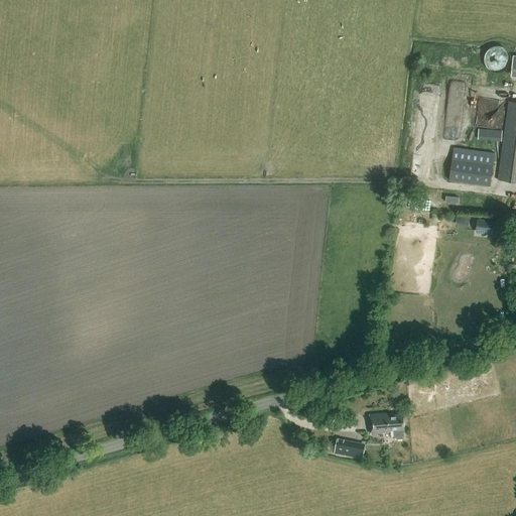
[(485,56),(484,59),(485,61),(485,65),(486,67),(488,69),(490,70),(492,72),(494,73),(497,73),(499,73),(502,73),(504,72),(506,70),(508,69),(509,67),(510,65),(511,61),(511,59),(511,56),(510,54),(509,52),(508,50),(506,48),(504,47),(502,46),(499,45),(497,45),(494,46),(492,47),(490,48),(488,50),(486,52),(485,54),(485,56)]
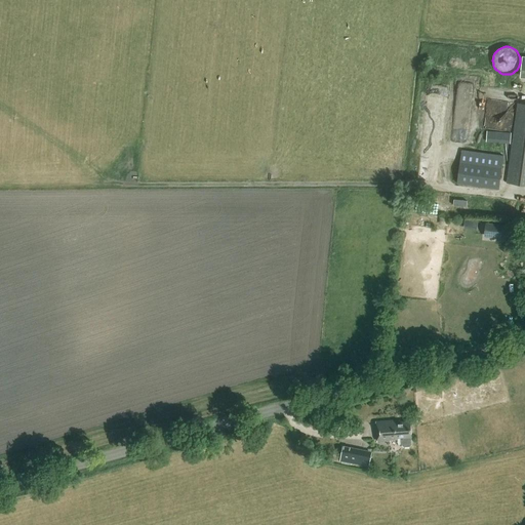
[(507,183),(524,185),(524,104),(518,103),(507,183)]
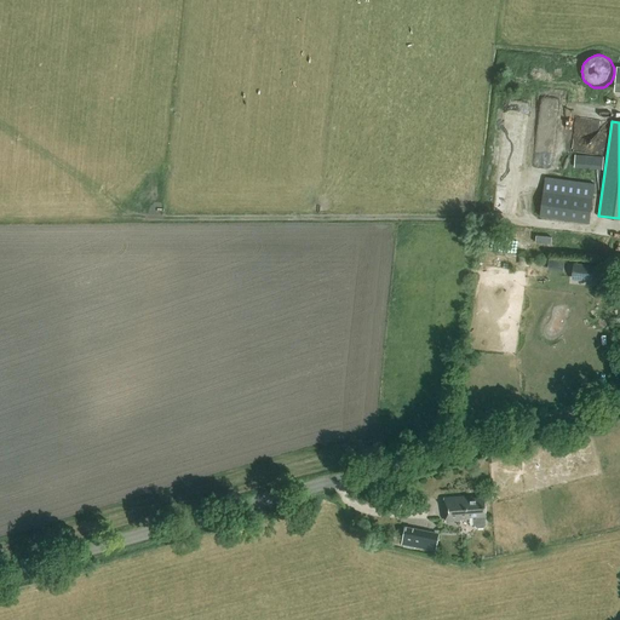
[(603,170),(603,158),(574,155),(573,167),(603,170)]
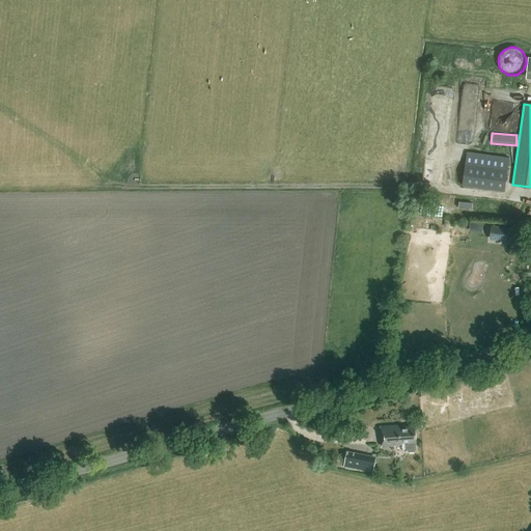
[(505,191),(509,158),(468,151),(463,186),(505,191)]
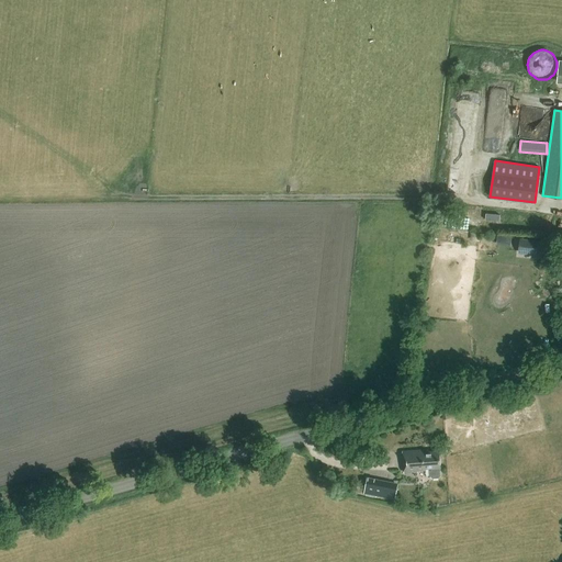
[(512,235),(497,234),(497,243),(512,244),(512,235)]
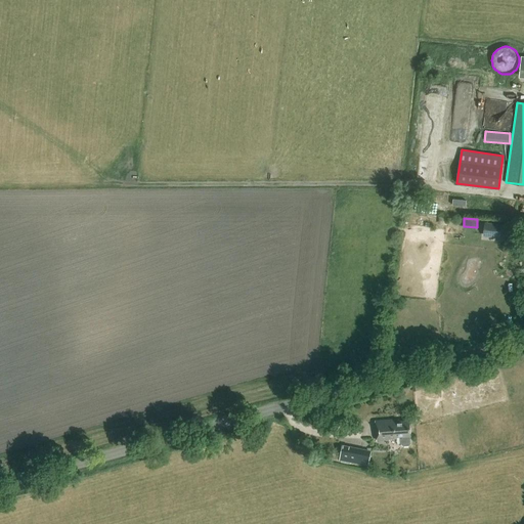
[(515,237),(516,225),(485,222),(484,234),(515,237)]
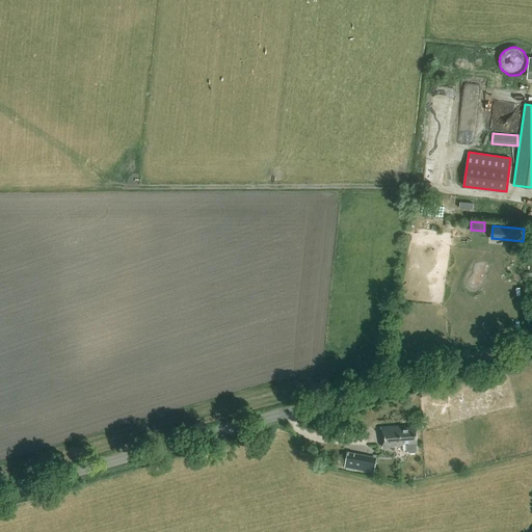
[(416,450),(416,443),(417,443),(416,427),(401,428),(400,426),(380,427),(382,447),(401,446),(401,444),(406,443),(407,450),(409,452),(415,452),(416,450)]
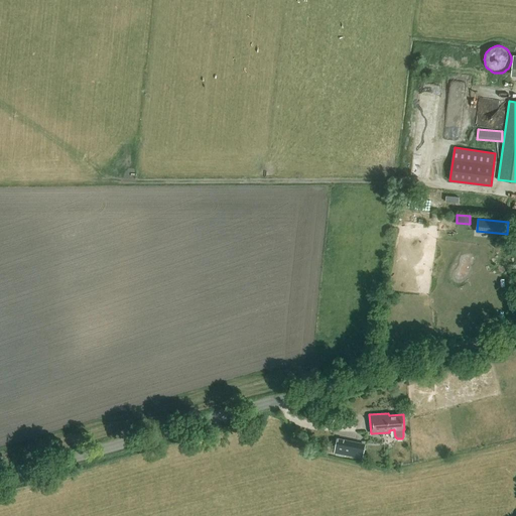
[(339,441),(337,440),(334,453),(362,459),(365,446),(345,442),(345,441),(339,440),(339,441)]
